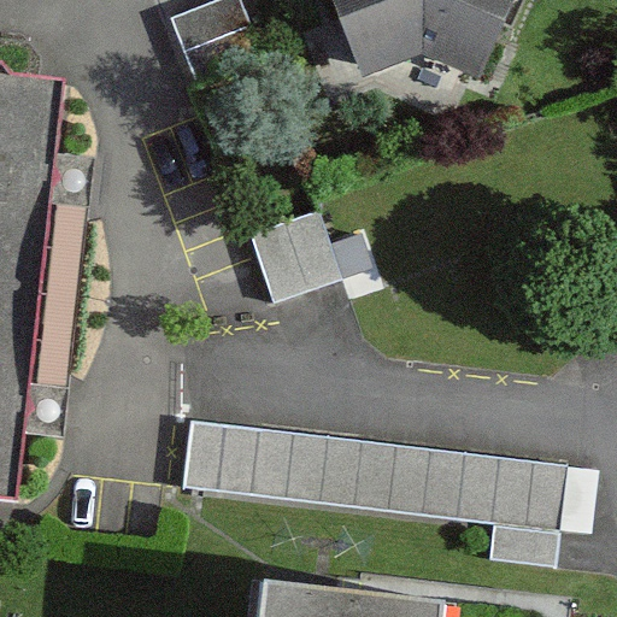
[(212,0),(171,17),(198,83),(260,58),(236,0),(212,0)]
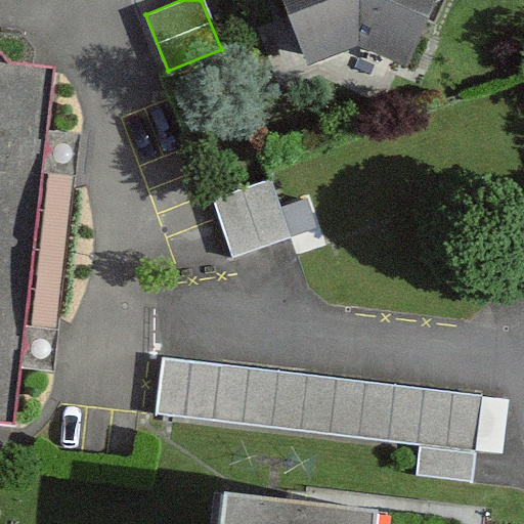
[(439,0),(279,0),(303,62),(353,44),(412,68),(439,0)]
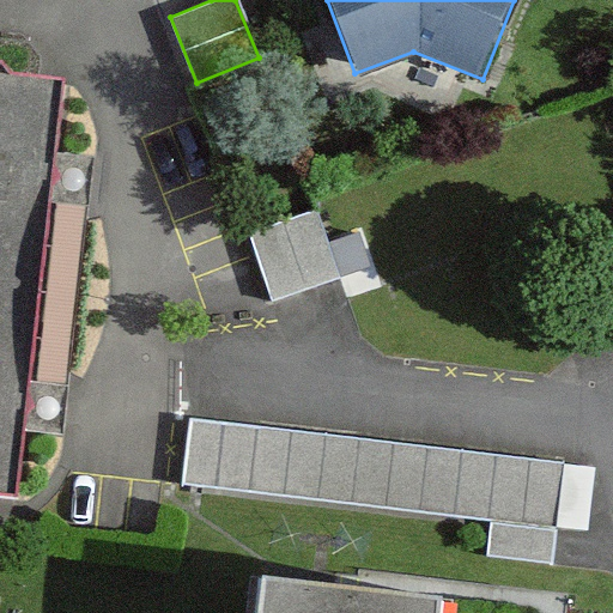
[(0,298),(36,303),(58,87),(0,82),(0,298)]
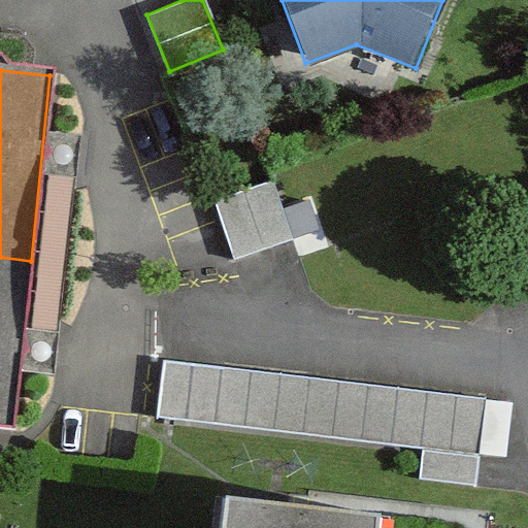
[(268,179),(212,197),(232,256),(288,237),(268,179)]
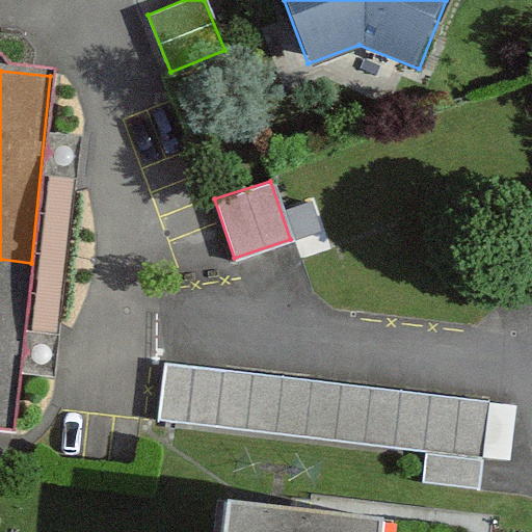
[(0,436),(12,439),(31,263),(0,259),(0,436)]
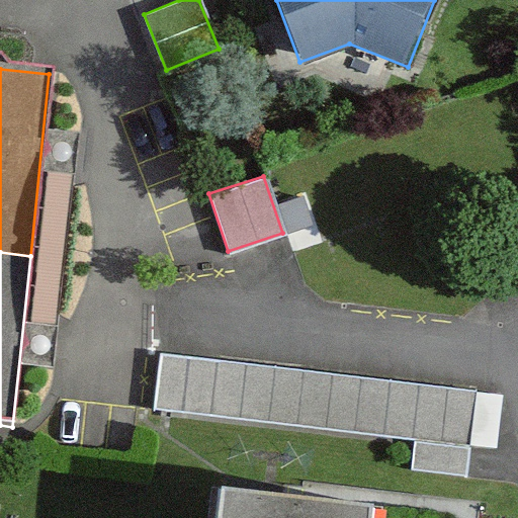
[(160,353),(153,409),(413,441),(466,447),(473,392),(160,353)]
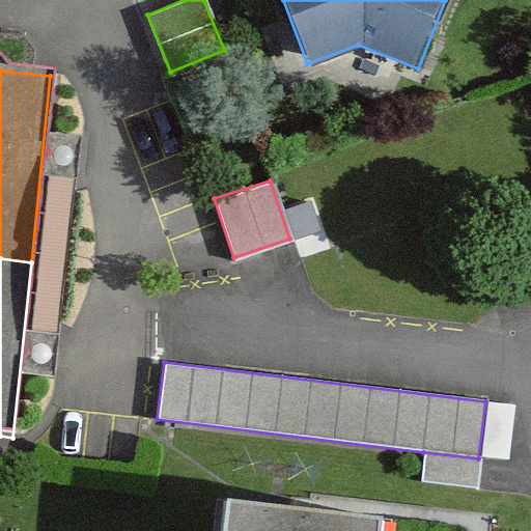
[(475,487),(478,458),(423,452),(422,458),(420,480),(475,487)]
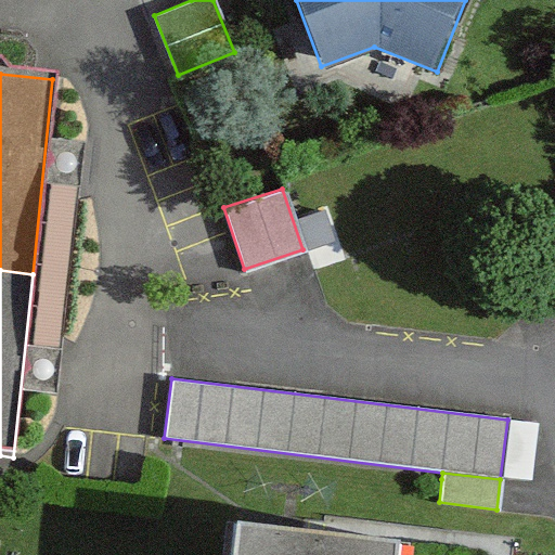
[(392,554),(395,546),(241,528),(237,554),(392,554)]
